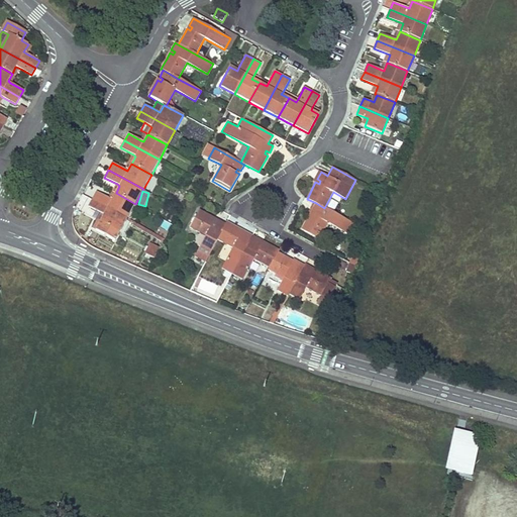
[(96,192),(92,199),(127,218),(135,204),(116,193),(112,201),(109,199),(96,192)]
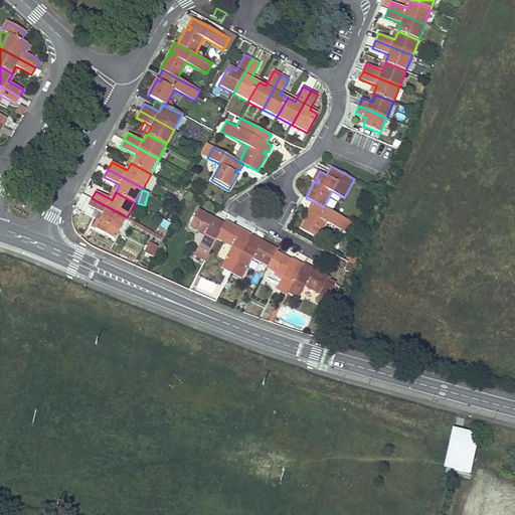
[(92,198),(88,206),(101,212),(104,214),(100,221),(95,229),(114,240),(126,219),(127,217),(92,198)]
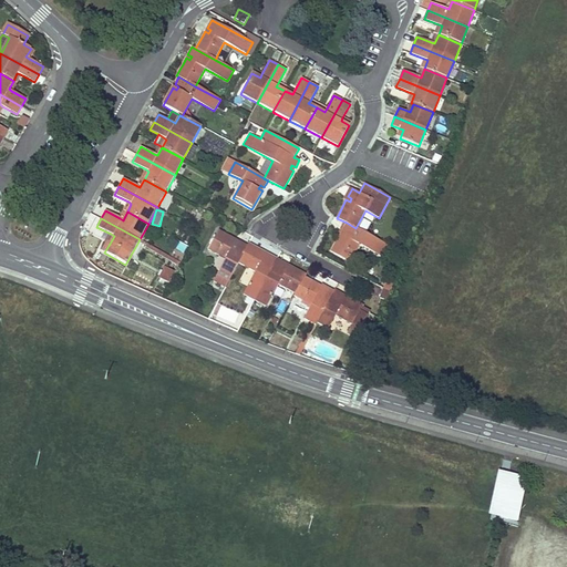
[(356,228),(347,223),(342,230),(346,233),(344,236),(340,234),(337,239),(330,253),(350,263),(359,245),(381,257),(388,246),(356,228)]
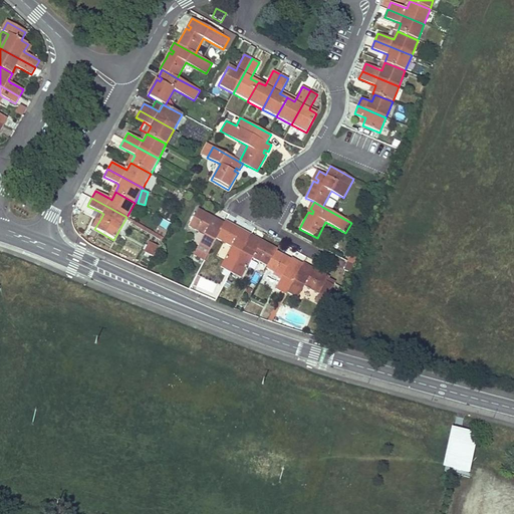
[(216,238),(224,223),(217,219),(216,223),(213,221),(214,218),(198,209),(188,227),(204,235),(194,255),(204,261),(216,238)]
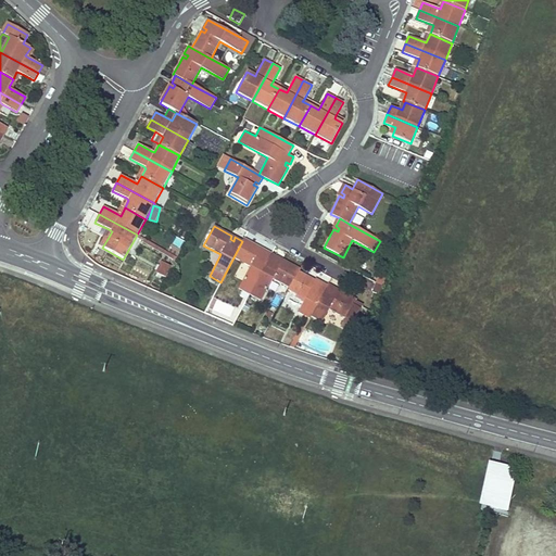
[(168,253),(137,235),(136,237),(143,241),(142,242),(166,256),(168,253)]
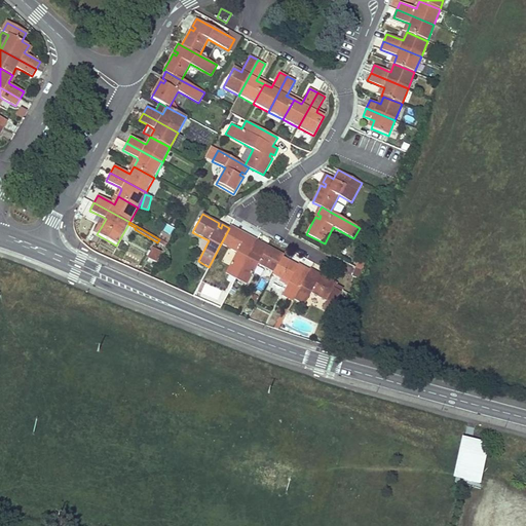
[(166,224),(163,231),(171,234),(174,227),(166,224)]
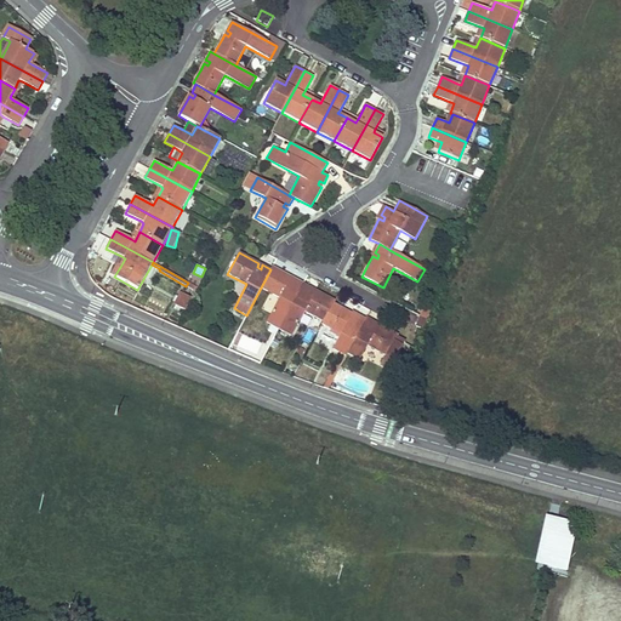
[(286,274),(272,267),(271,269),(261,288),(279,298),(266,323),(279,329),(303,284),(295,279),(292,283),(289,281),(291,277),(286,274)]
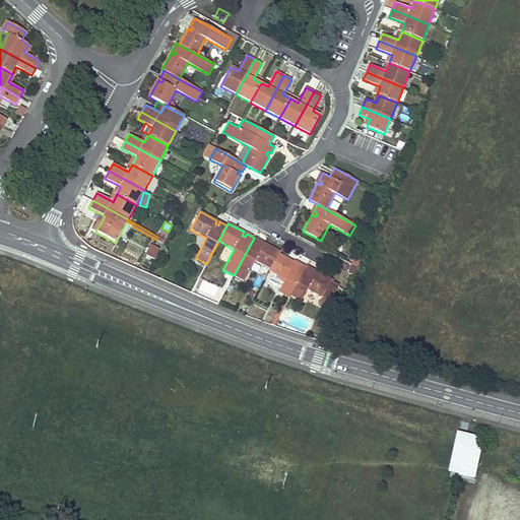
[(260,241),(254,238),(234,275),(244,281),(255,261),(270,269),(278,254),(280,252),(266,244),(263,243),(262,246),(259,244),(260,241)]
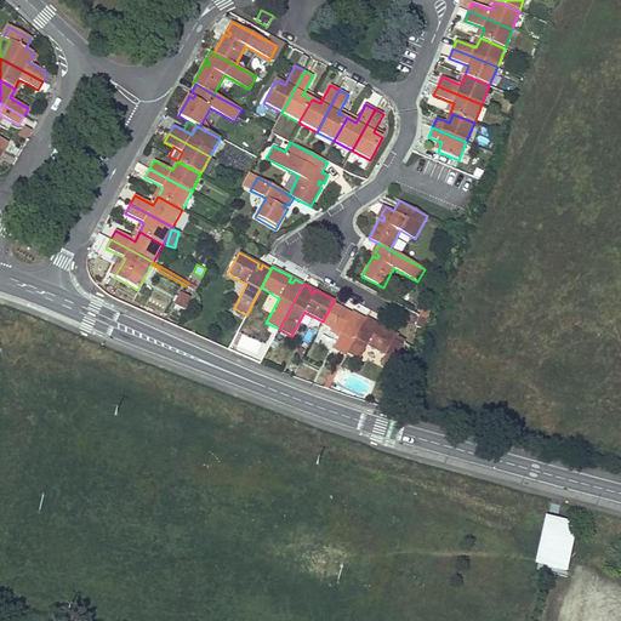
[(192,298),(181,292),(175,305),(184,311),(192,298)]
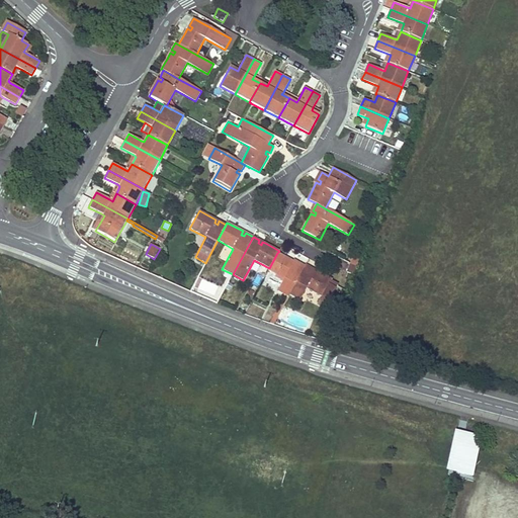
[(277,290),(288,296),(289,294),(304,266),(296,263),(295,266),(292,265),(294,261),(288,258),(277,253),(269,268),(268,270),(276,274),(284,278),(283,280),(277,290)]
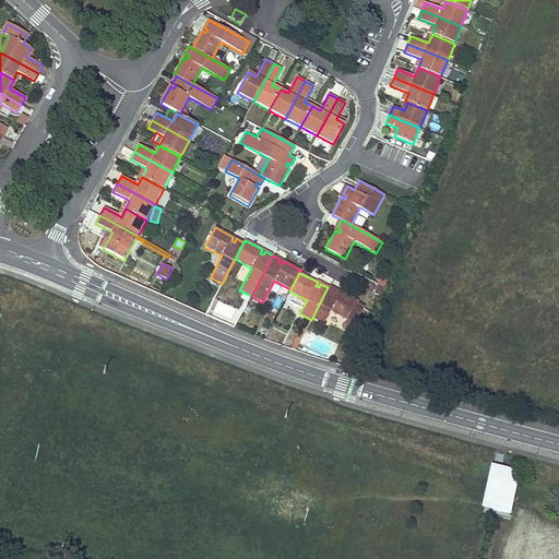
[(381,276),(378,284),(384,287),(388,280),(381,276)]
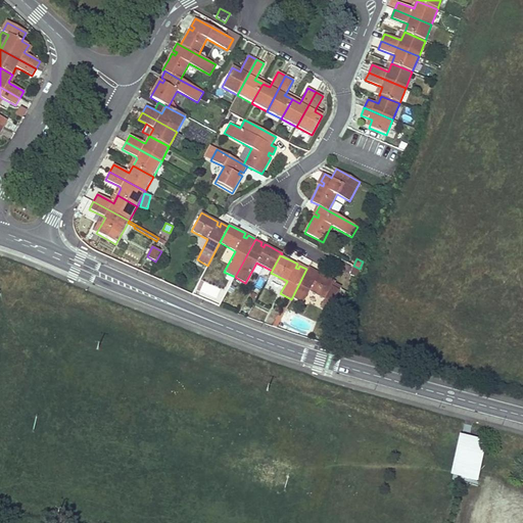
[(357,278),(360,269),(353,266),(350,275),(357,278)]
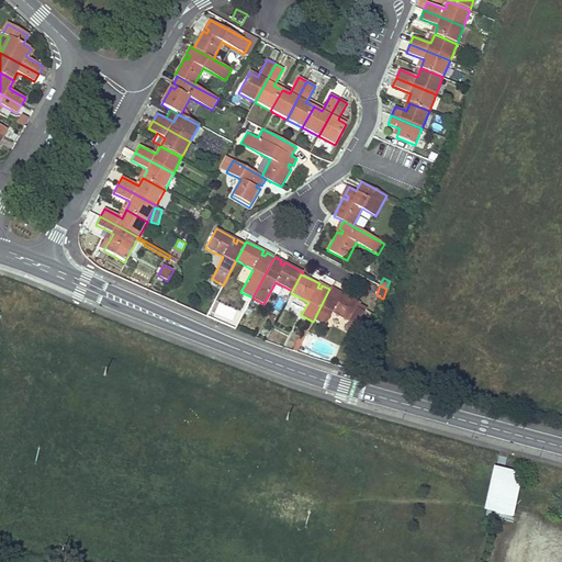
[(338,291),(330,287),(329,289),(314,319),(325,326),(333,312),(349,321),(346,327),(355,333),(361,319),(360,318),(366,308),(358,305),(359,302),(345,294),(341,292),(339,296),(336,294),(338,291)]
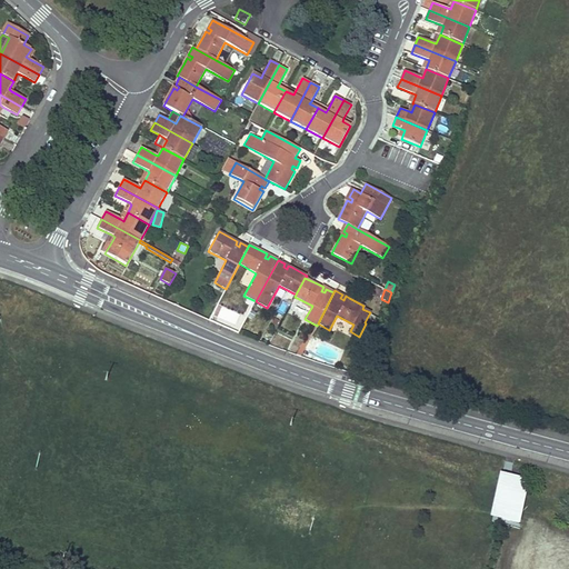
[(251,309),(247,318),(251,320),(256,311),(251,309)]
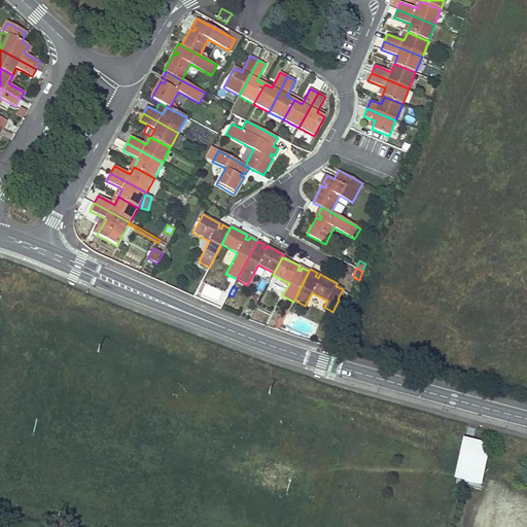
[(282,316),(275,328),(278,330),(285,317),(282,316)]
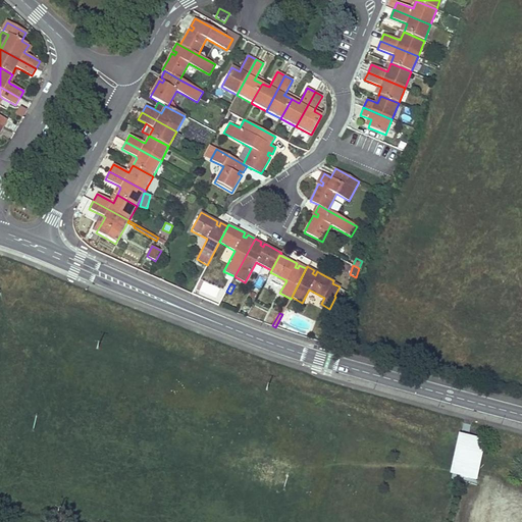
[(477,484),(486,442),(459,436),(451,479),(477,484)]
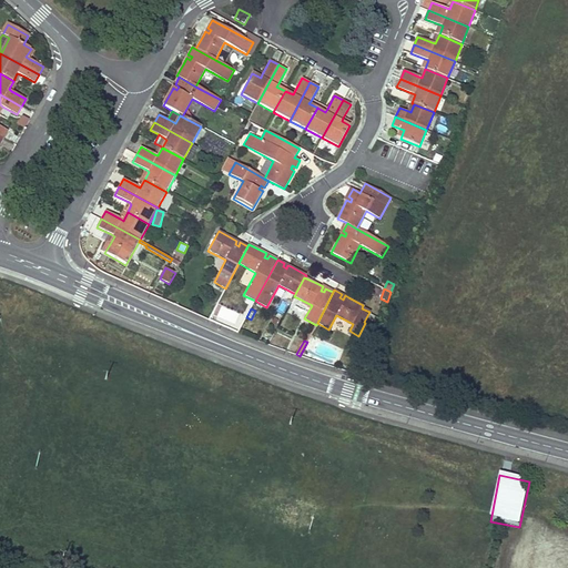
All buildings are outlined.
